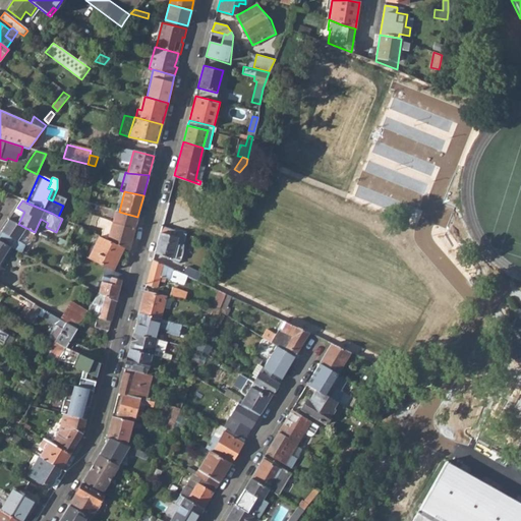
[(79,206),(102,212),(103,208),(80,201),(79,206)]
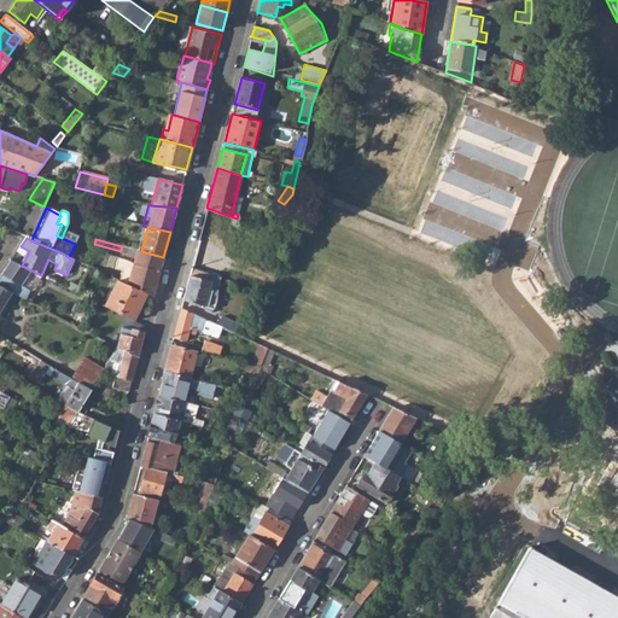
[(128,284),(147,293),(153,296),(163,257),(141,251),(129,248),(128,254),(135,255),(132,269),(124,268),(124,269),(121,268),(120,274),(122,275),(122,277),(129,279),(128,284)]
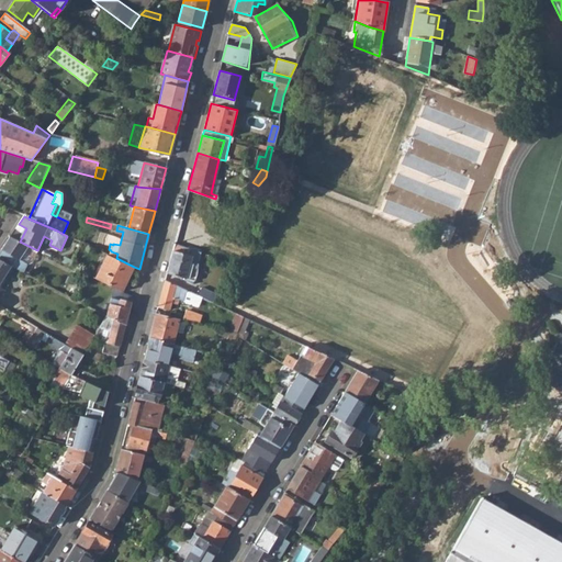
[(0,258),(15,266),(17,267),(20,259),(19,259),(26,245),(20,242),(10,237),(0,251),(0,258)]
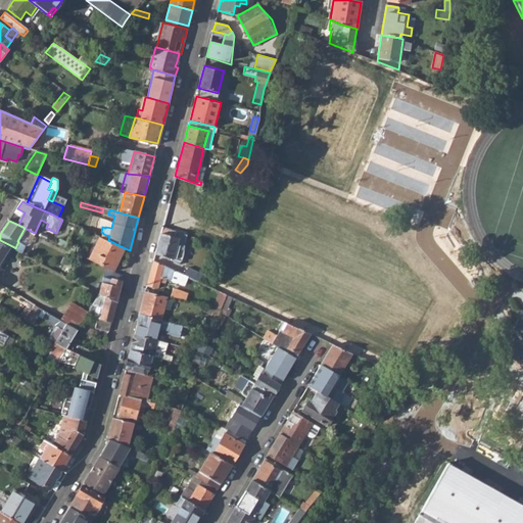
[(162,227),(155,254),(168,257),(167,259),(182,266),(184,257),(184,247),(177,244),(181,233),(162,227)]
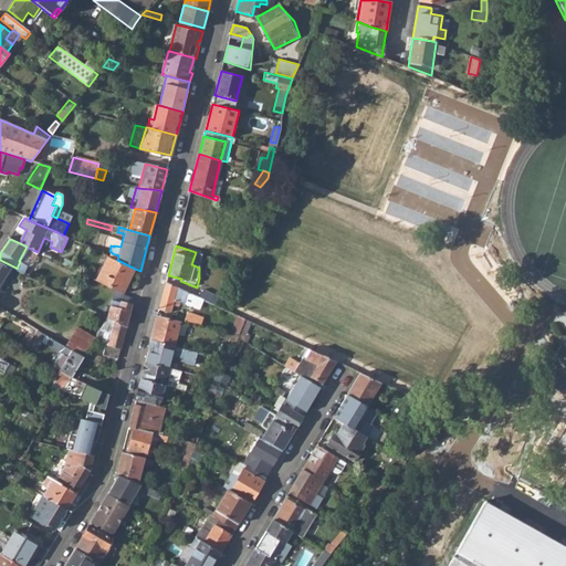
[(95,279),(123,293),(135,269),(117,260),(106,255),(103,263),(100,262),(95,271),(97,272),(95,279)]
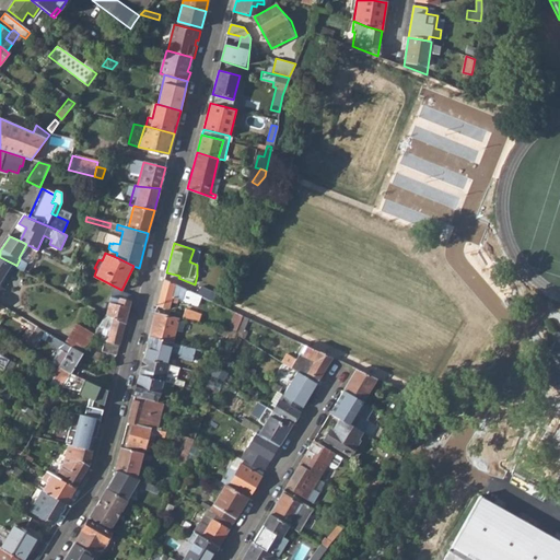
[(61,260),(70,265),(73,259),(63,255),(61,260)]
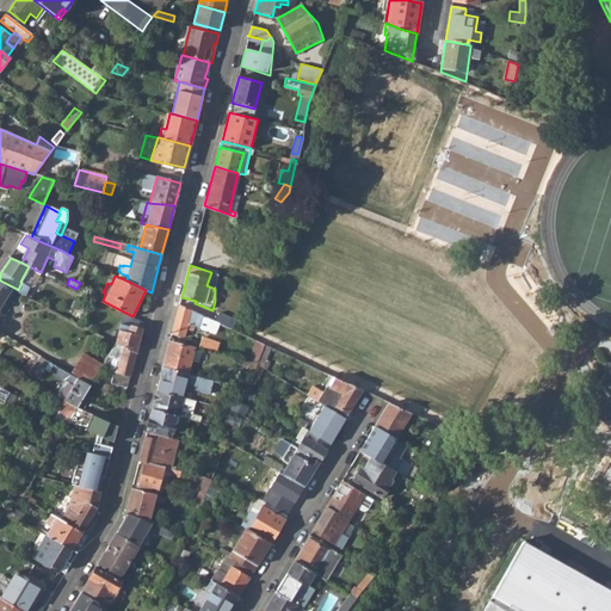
[(0,319),(4,321),(7,314),(0,309),(6,298),(11,301),(17,289),(0,281),(0,319)]
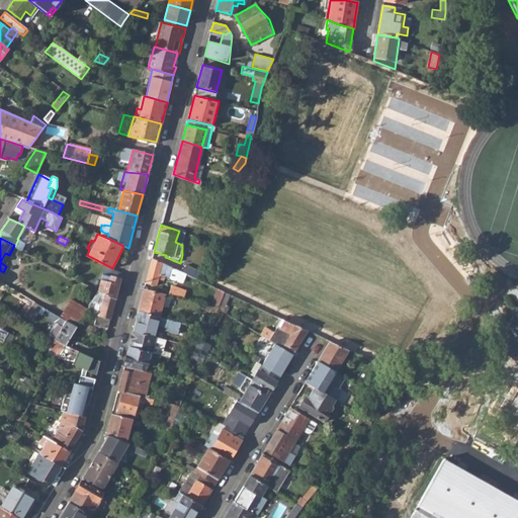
[(145,282),(156,285),(157,278),(163,280),(165,275),(169,276),(171,268),(151,258),(145,282)]
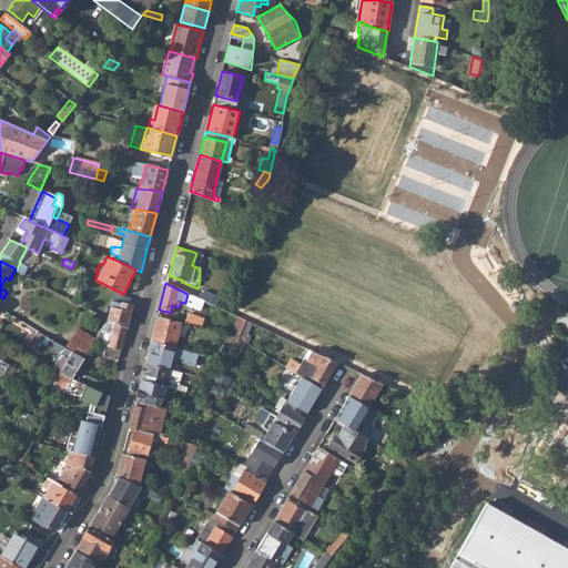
[(204,302),(215,306),(219,297),(202,290),(198,298),(204,302)]
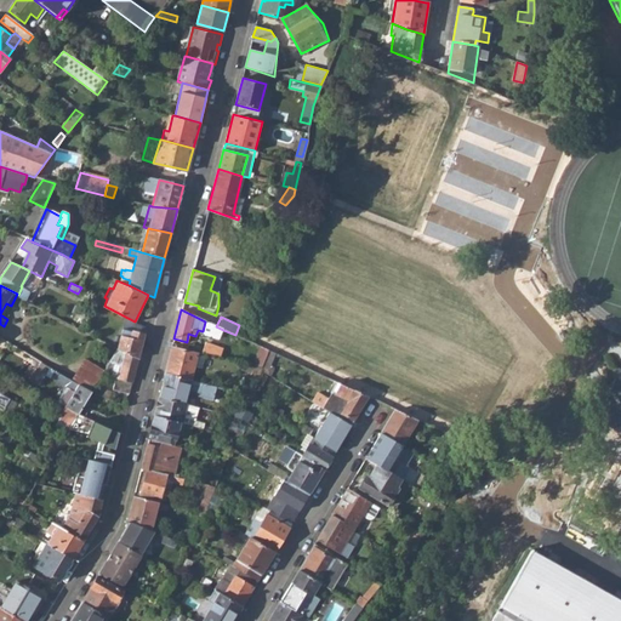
[(216,326),(205,322),(203,331),(203,332),(220,339),(223,330),(216,326)]
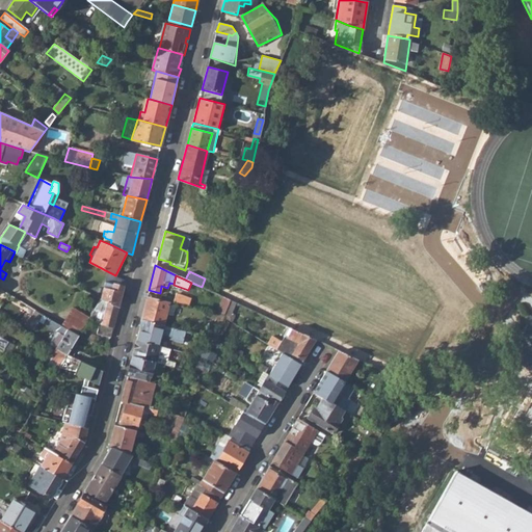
[(104,298),(118,306),(124,286),(115,284),(114,288),(106,286),(104,298)]
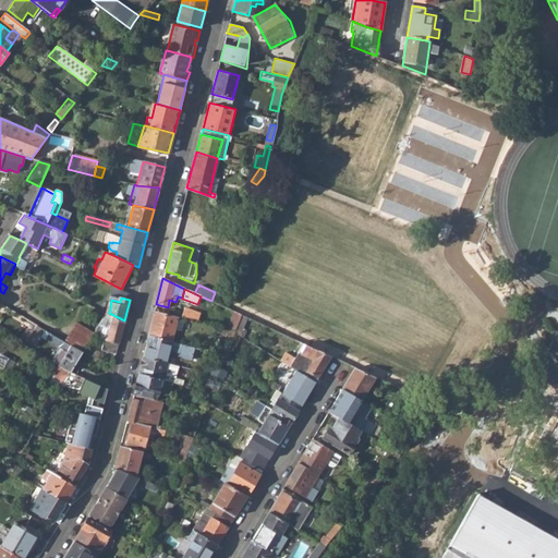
[(182,316),(197,319),(199,314),(184,307),(182,316)]
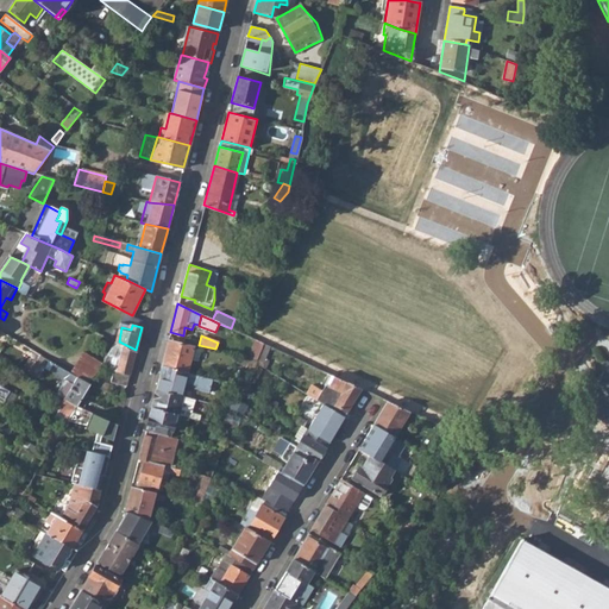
[(118,340),(104,362),(112,364),(115,353),(119,355),(112,382),(127,384),(136,350),(119,341),(118,340)]
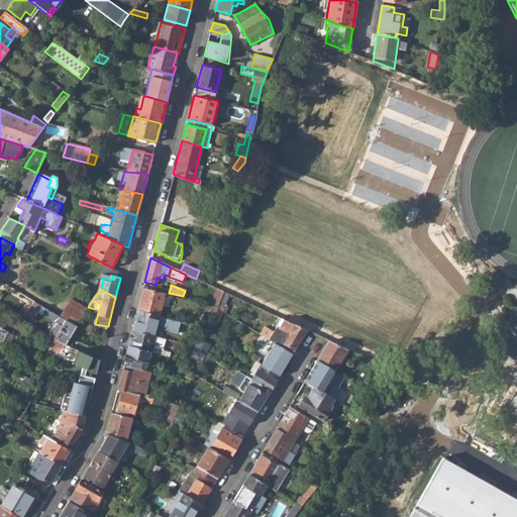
[(136,311),(158,316),(161,306),(168,307),(170,297),(164,295),(164,294),(142,289),(136,311)]
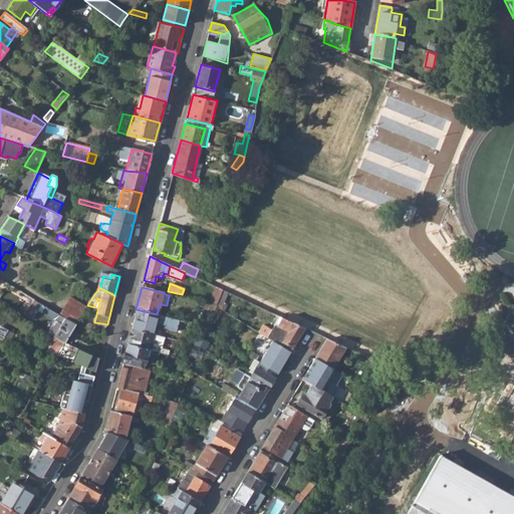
[(61,314),(77,323),(87,305),(71,296),(61,314)]
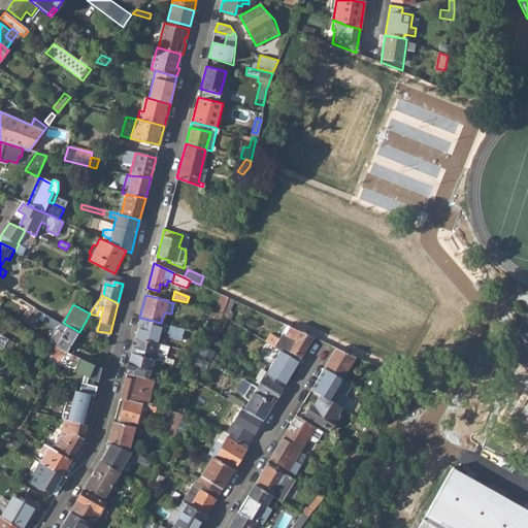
[(30,320),(37,325),(44,311),(37,307),(30,320)]
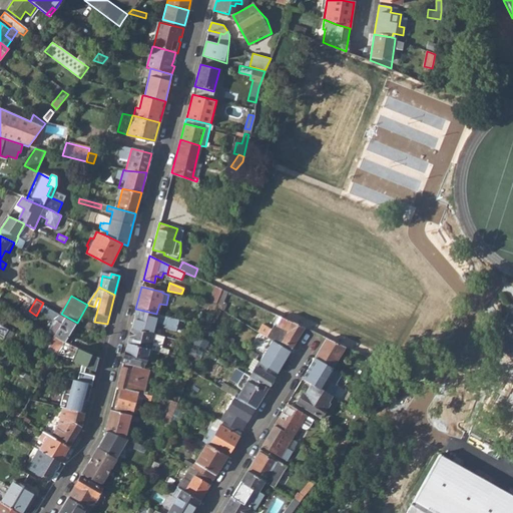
[(198,306),(213,310),(215,307),(216,303),(210,302),(199,299),(198,306)]
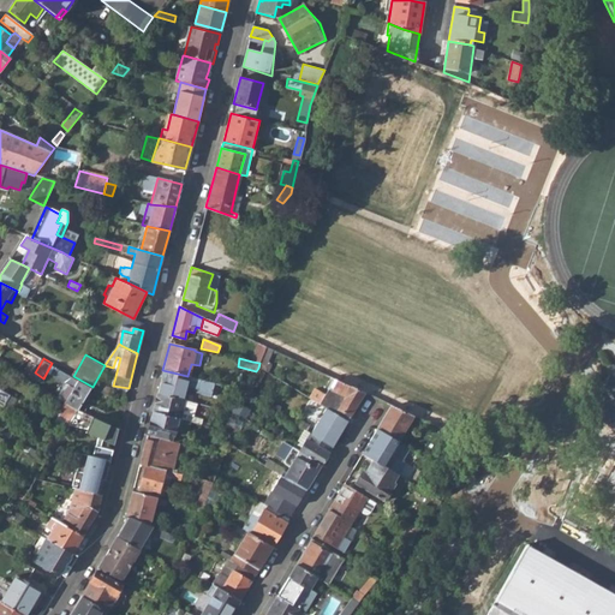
[(603,389),(614,396),(614,375),(614,376),(614,375),(614,369),(613,365),(608,366),(605,369),(604,374),(607,377),(603,389)]
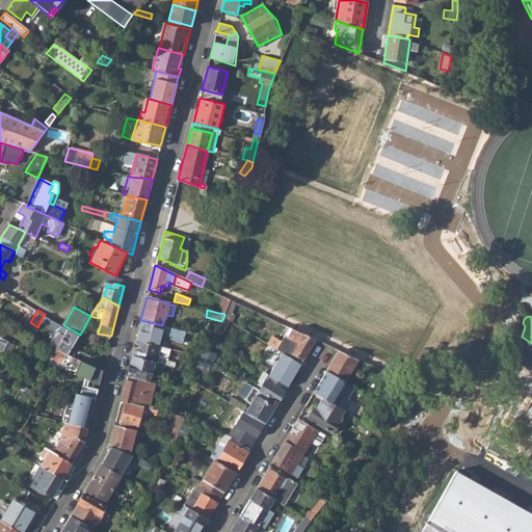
[(57,347),(69,353),(80,335),(63,325),(50,317),(47,324),(57,329),(57,331),(65,336),(61,343),(53,338),(51,343),(57,347)]
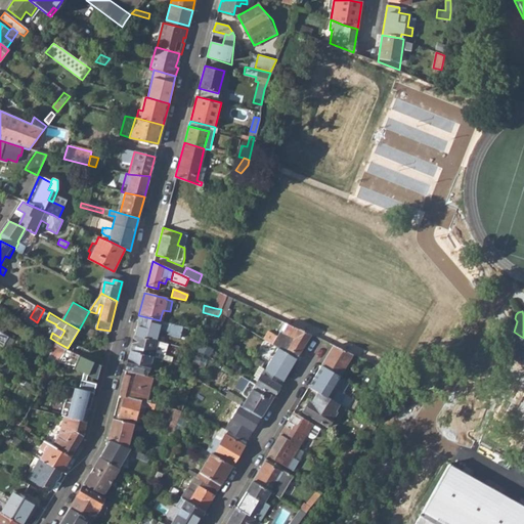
[(160,320),(138,315),(135,335),(156,340),(159,330),(167,332),(167,335),(179,338),(182,326),(160,320)]
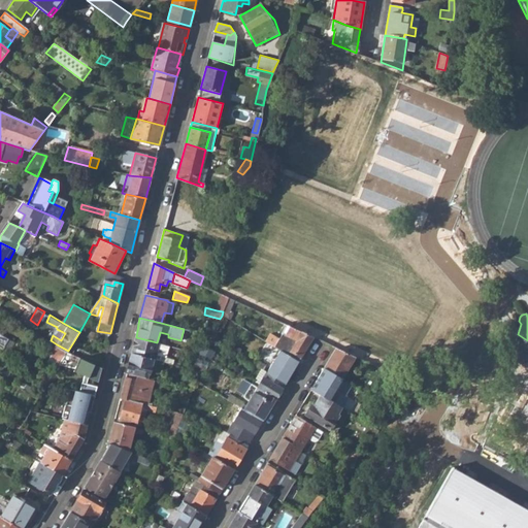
[(266,342),(273,348),(277,349),(279,351),(297,361),(311,337),(286,325),(278,338),(269,333),(264,341),(266,342)]
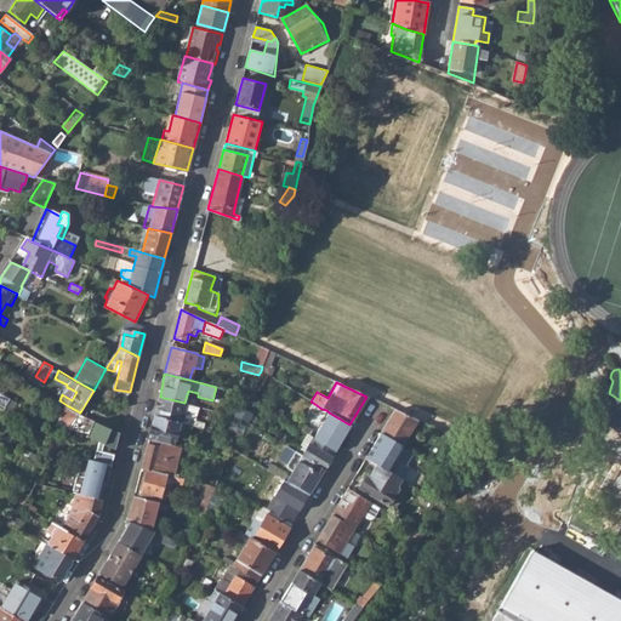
[(0,403),(6,408),(11,398),(5,394),(6,392),(0,388),(0,403)]
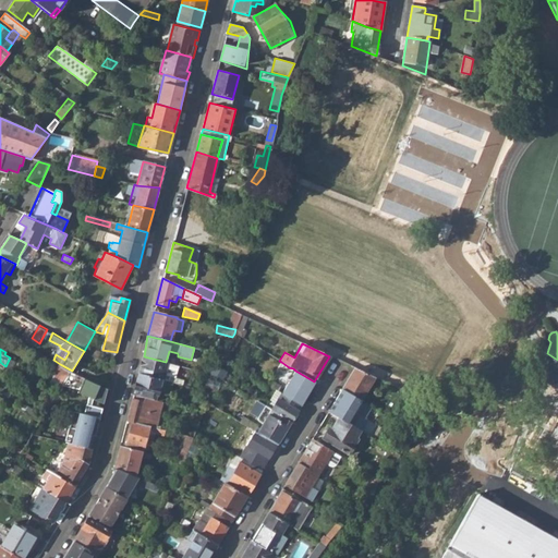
[(95,383),(104,385),(109,366),(99,363),(96,374),(84,367),(91,354),(84,351),(72,371),(77,374),(95,383)]
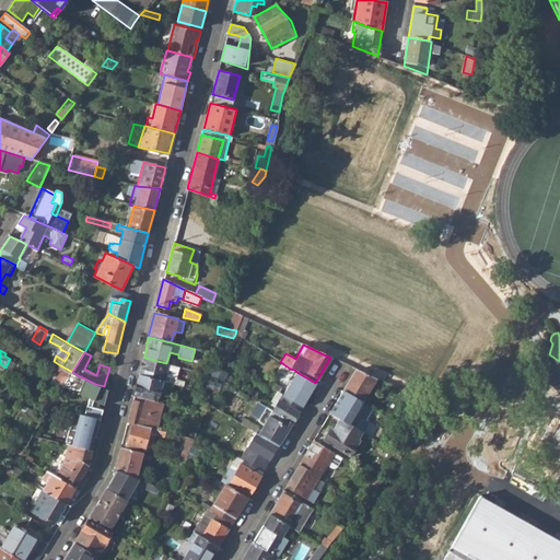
[(144,358),(139,375),(162,380),(164,381),(168,364),(166,363),(144,358)]
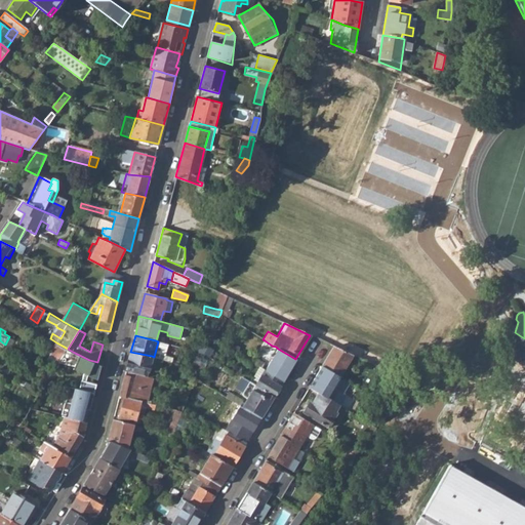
[(273,352),(276,347),(272,346),(265,340),(263,346),(273,352)]
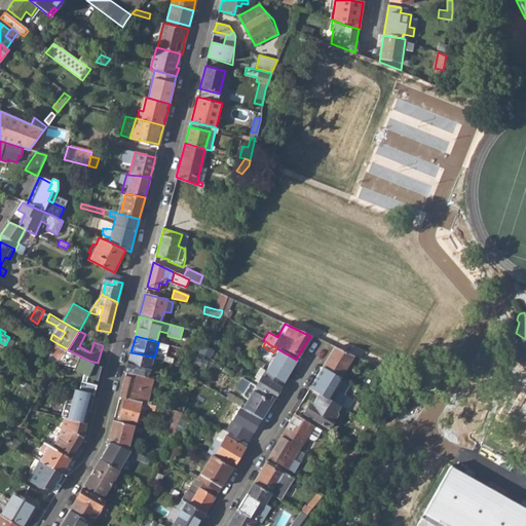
[(158,342),(154,358),(163,360),(164,355),(167,344),(158,342)]
